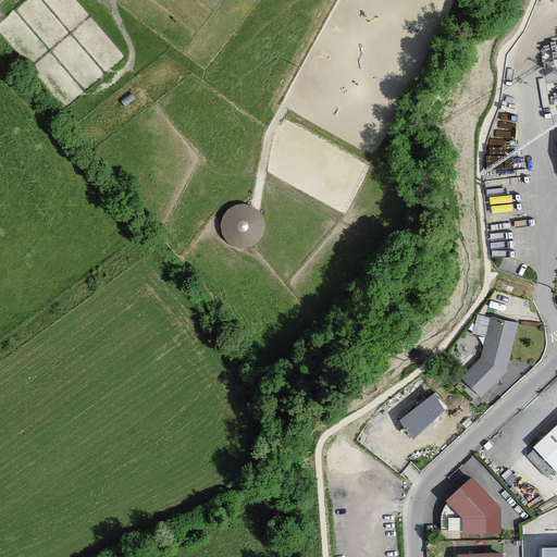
[(260,243),(262,240),(265,234),(267,226),(265,218),(260,211),(254,207),(245,205),(236,206),(229,211),(224,218),(222,226),(224,235),(227,240),(229,243),(235,247),(245,249),(254,247),(260,243)]
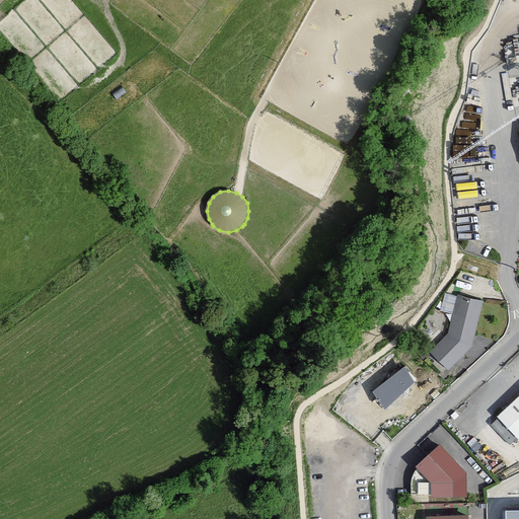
[(480,301),(459,296),(450,334),(433,352),(448,366),(469,345),(472,334),(480,301)]
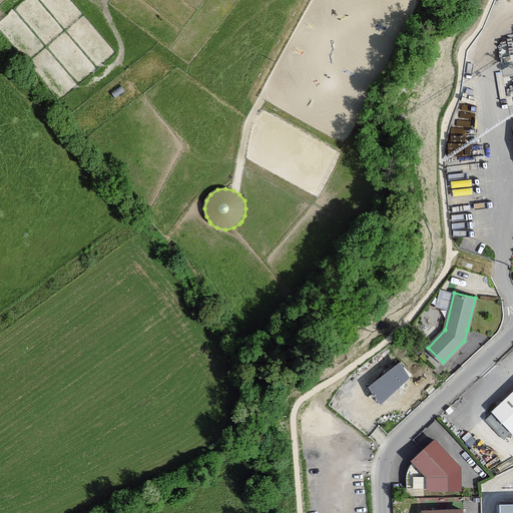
[(399,363),(393,368),(401,376),(399,378),(402,381),(410,375),(399,363)]
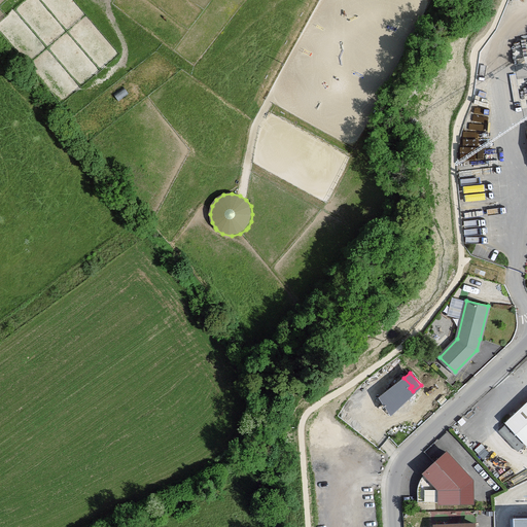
[(393,409),(413,391),(410,388),(412,386),(403,378),(382,397),(390,406),(393,409)]
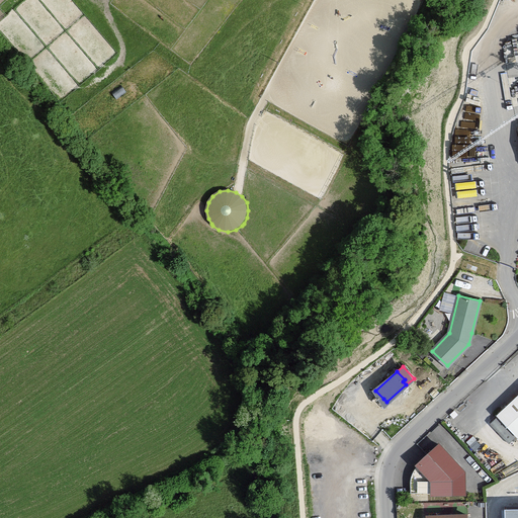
[(517,395),(501,411),(497,415),(517,436),(517,395)]
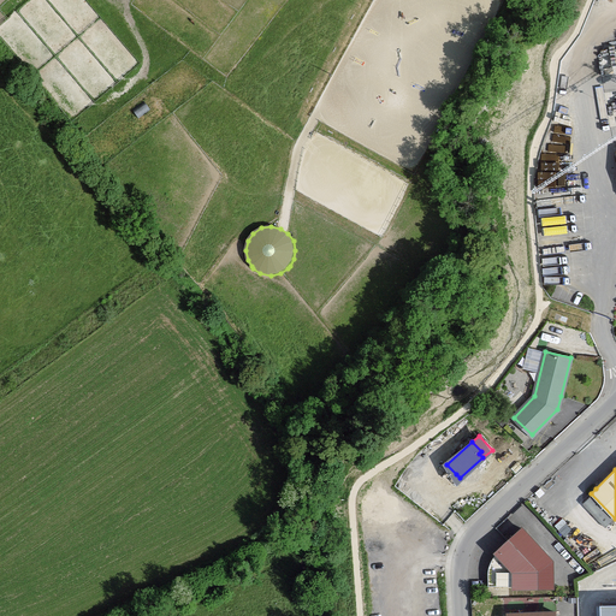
[(490,586),(554,585),(552,561),(523,529),(510,542),(509,543),(498,552),(502,556),(495,566),(493,575),(490,575),(490,586)]
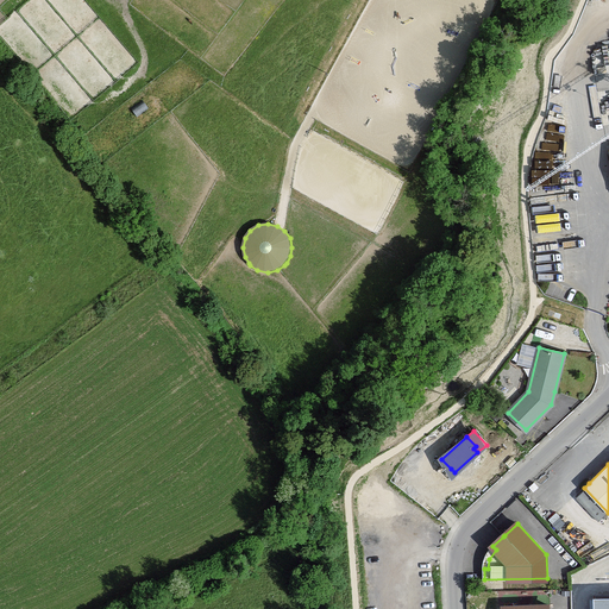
[(496,550),(493,546),(485,558),(484,569),(488,569),(489,559),(496,550)]
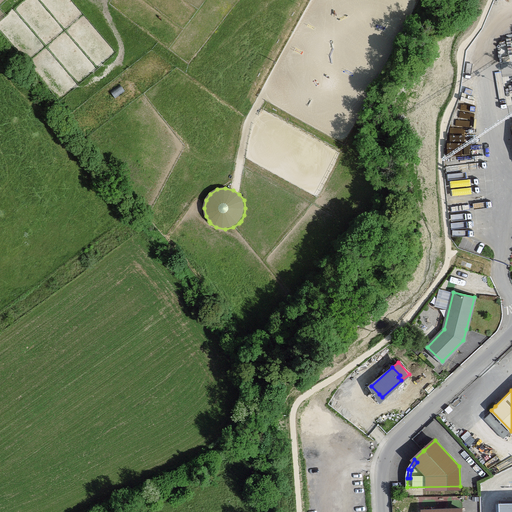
[(511,511),(511,499),(499,500),(499,511),(511,511)]
